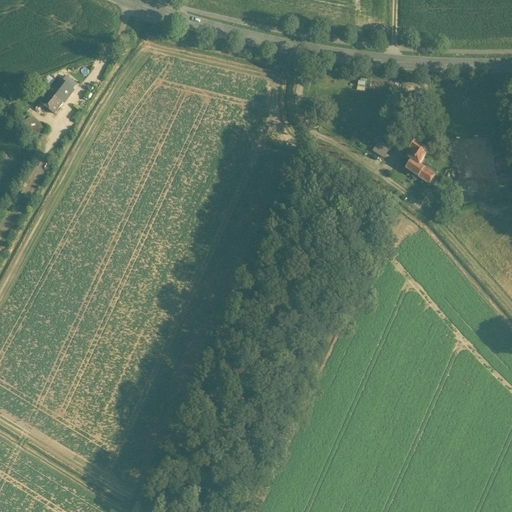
[(67,77),(62,83),(58,79),(48,92),(63,104),(73,91),(77,85),(67,77)]
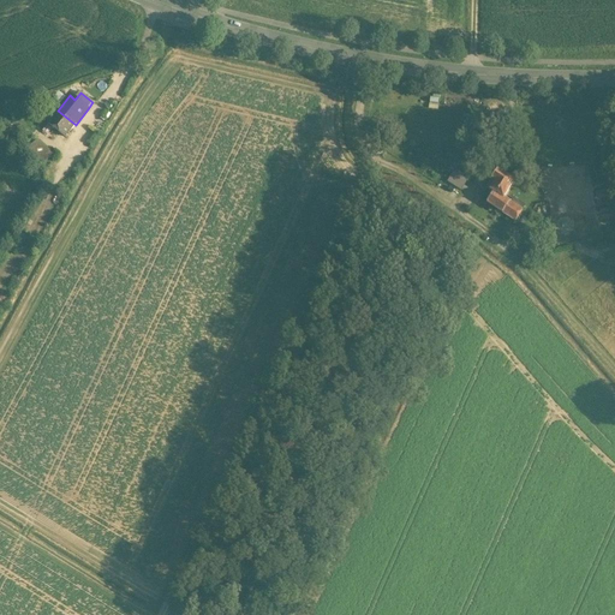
[(76,125),(58,111),(48,124),(66,138),(76,125)]
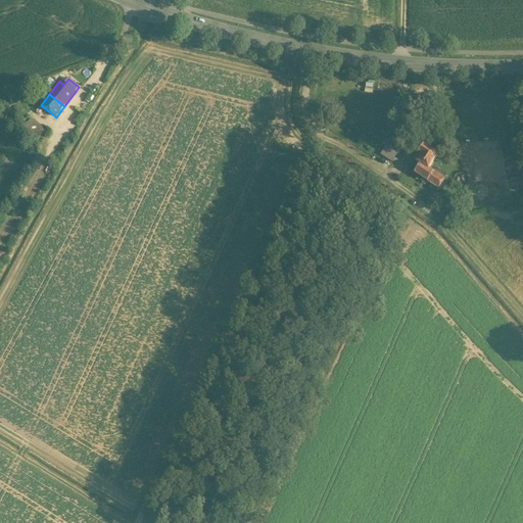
[(21,128),(33,138),(42,128),(31,117),(21,128)]
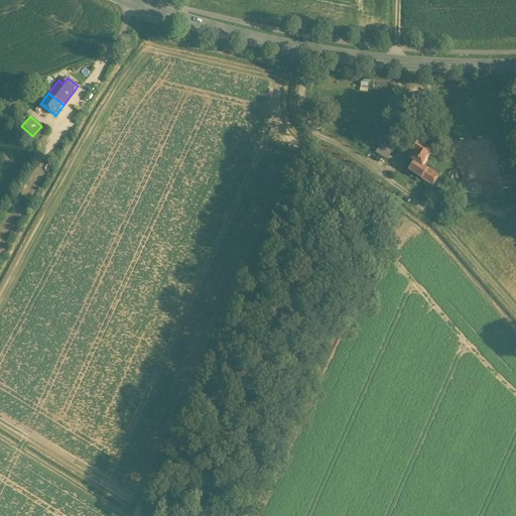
[(432,153),(417,144),(408,158),(414,162),(408,170),(422,179),(428,170),(423,167),(432,153)]
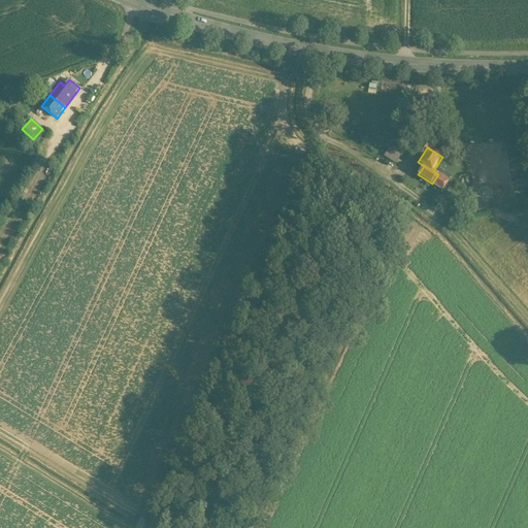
[(397,159),(389,151),(380,159),(390,167),(397,159)]
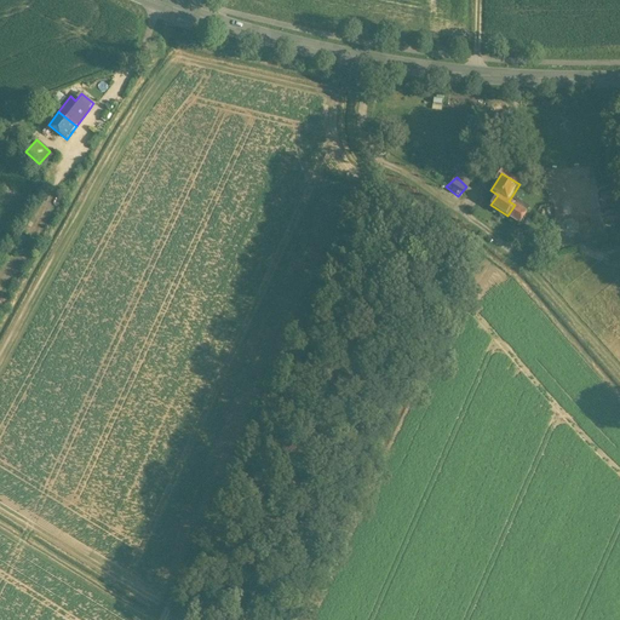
[(517,200),(515,205),(507,216),(520,224),(529,208),(517,200)]
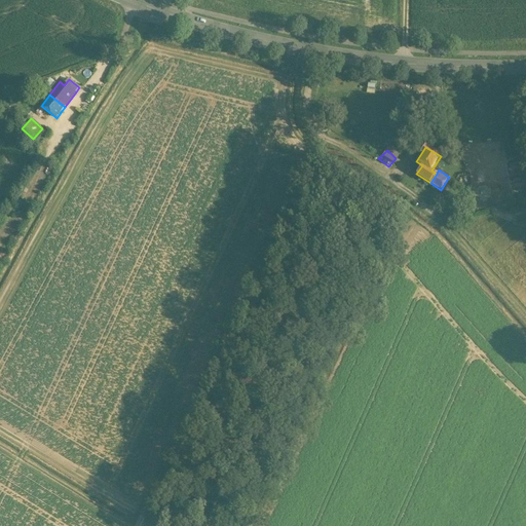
[(445,198),(439,194),(433,204),(438,209),(445,198)]
